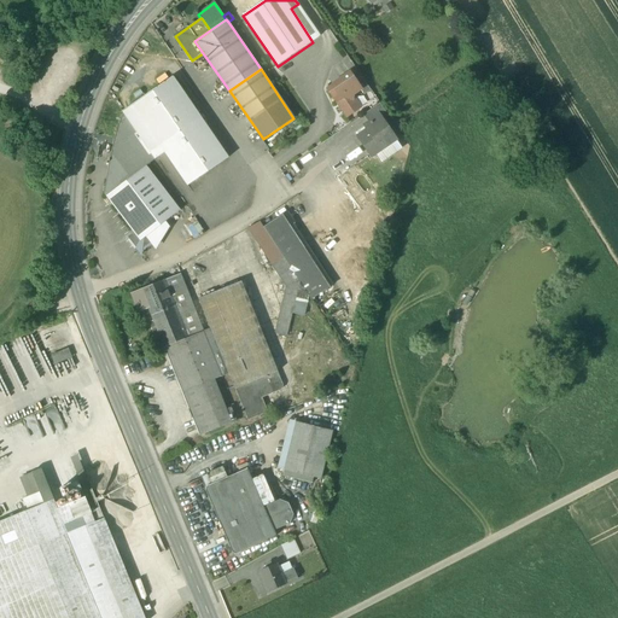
[(350,74),(340,80),(340,86),(338,87),(334,87),(328,91),(348,118),(360,110),(353,100),(354,95),(361,91),(361,89),(356,82),(350,74)]
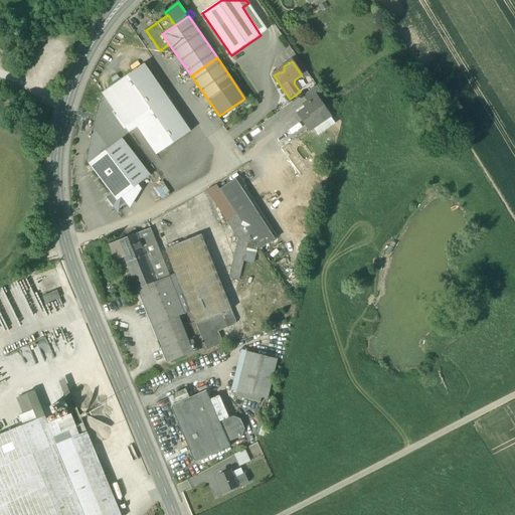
[(144,64),(103,93),(126,127),(134,122),(168,98),(144,64)]
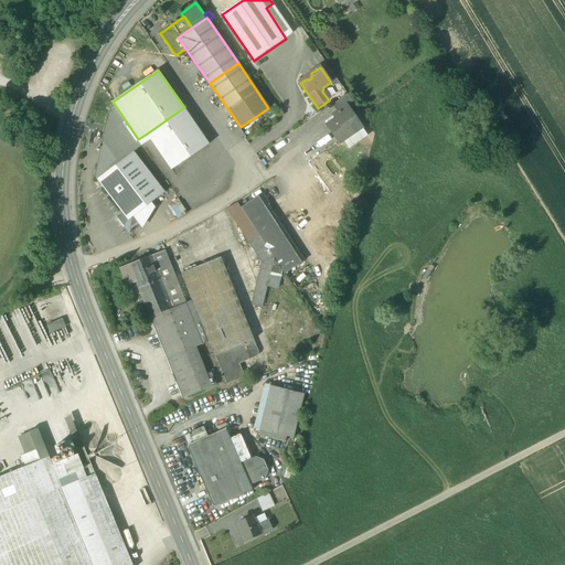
[(340,83),(332,72),(326,75),(330,82),(330,83),(333,87),(340,83)]
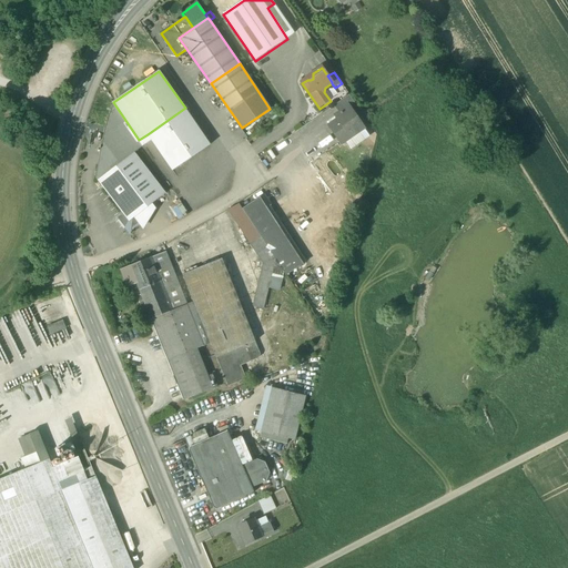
[(348,95),(335,105),(340,113),(348,107),(350,108),(355,104),(348,95)]
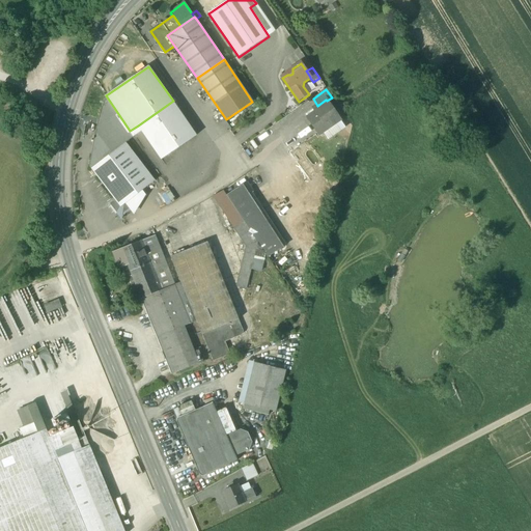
[(130,131),(106,95),(105,96),(106,98),(104,103),(101,112),(98,121),(95,133),(93,144),(89,167),(91,169),(92,169),(126,143),(134,137),(130,131)]
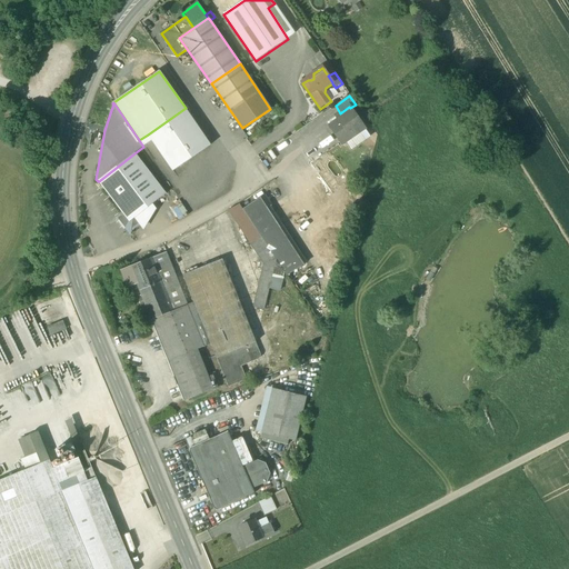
[(340,113),(336,116),(339,120),(330,126),(342,145),(365,129),(350,108),(349,107),(340,113)]
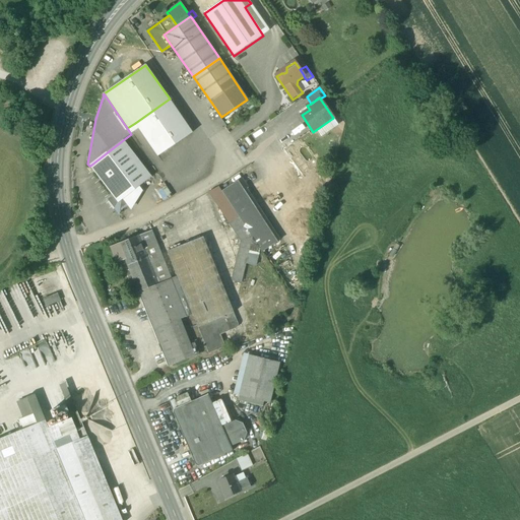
[(192,133),(170,99),(135,123),(145,137),(153,131),(167,150),(192,133)]
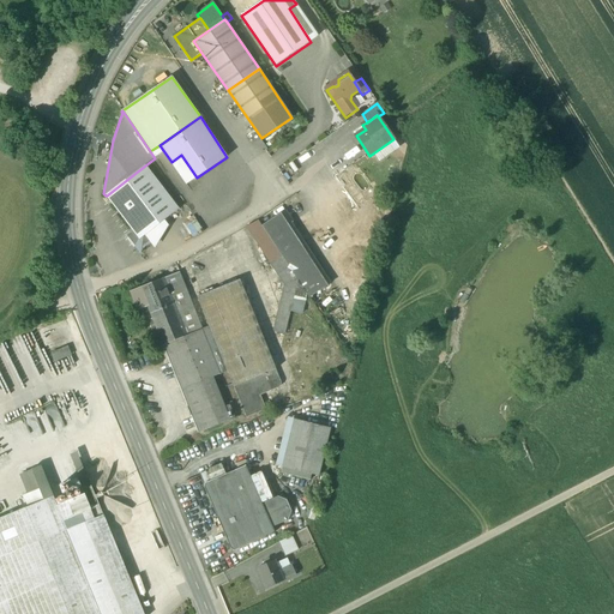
[(145,166),(107,196),(133,232),(139,240),(148,234),(179,210),(145,166)]
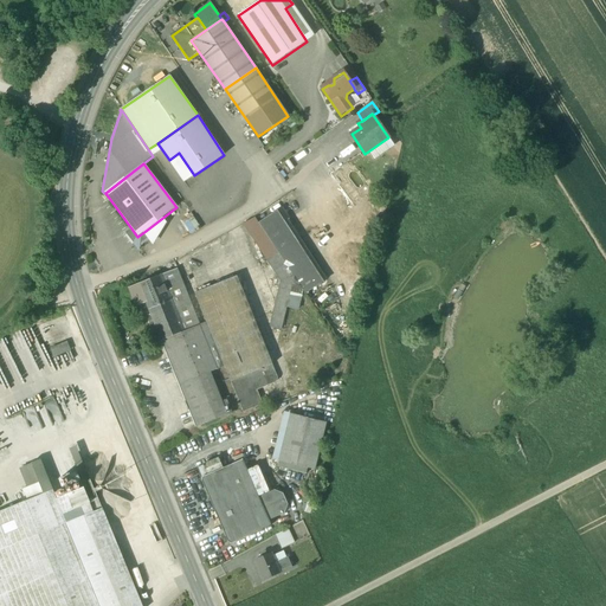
[(282,208),(258,224),(265,234),(287,220),(289,219),(282,208)]
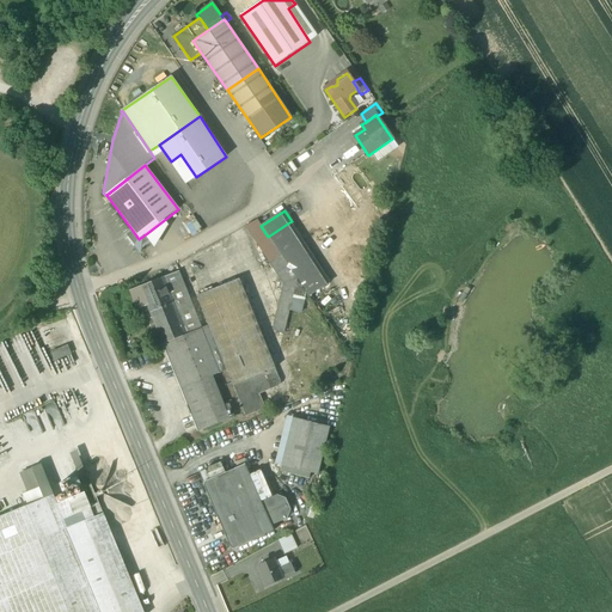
[(257,219),(245,226),(283,285),(275,318),(287,320),(297,281),(268,237),(261,226),(257,219)]
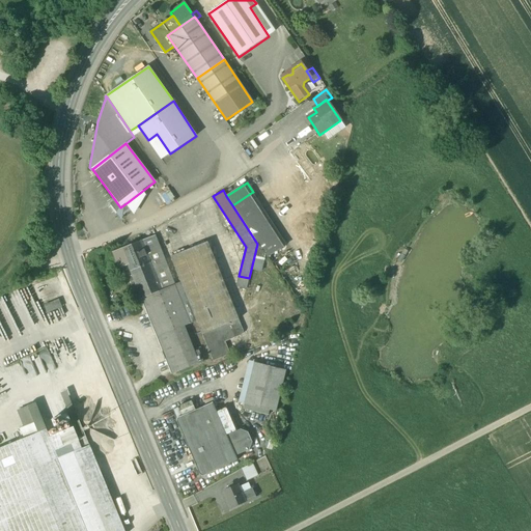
[(251,193),(232,205),(257,244),(267,256),(285,245),(251,193)]
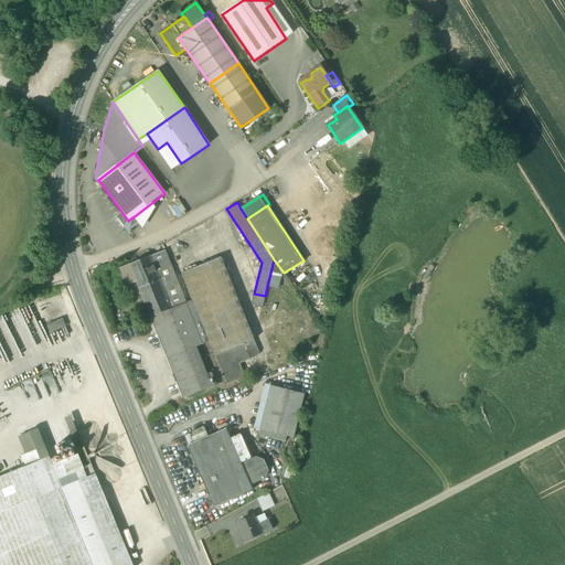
[(128,221),(123,213),(117,217),(125,227),(130,228),(140,221),(136,215),(128,221)]
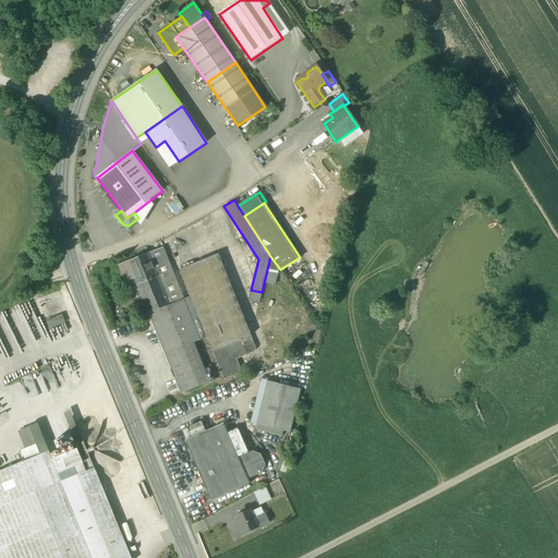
[(164,247),(148,254),(169,305),(184,300),(173,273),(164,247)]
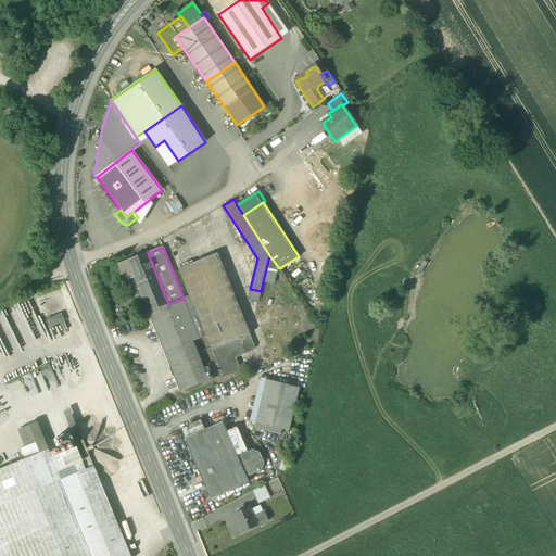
[(148,252),(118,264),(122,274),(131,270),(146,307),(154,304),(156,310),(168,305),(168,304),(148,253),(148,252)]
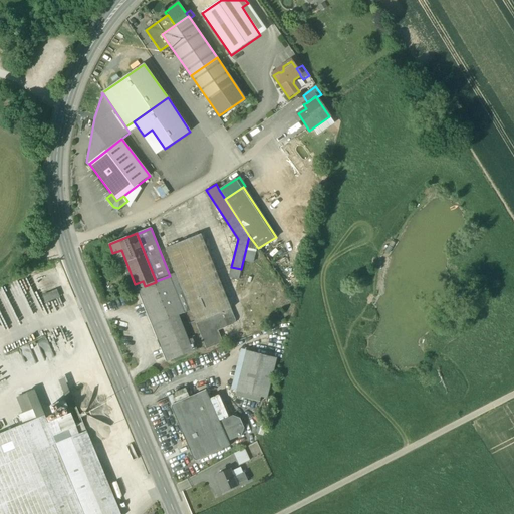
[(201,235),(166,249),(176,273),(183,292),(196,324),(222,313),(231,310),(231,309),(201,235)]
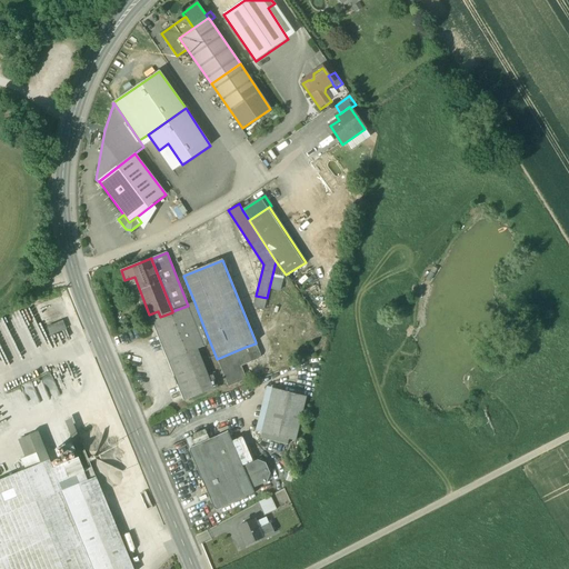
[(267,298),(256,296),(253,307),(265,309),(267,298)]
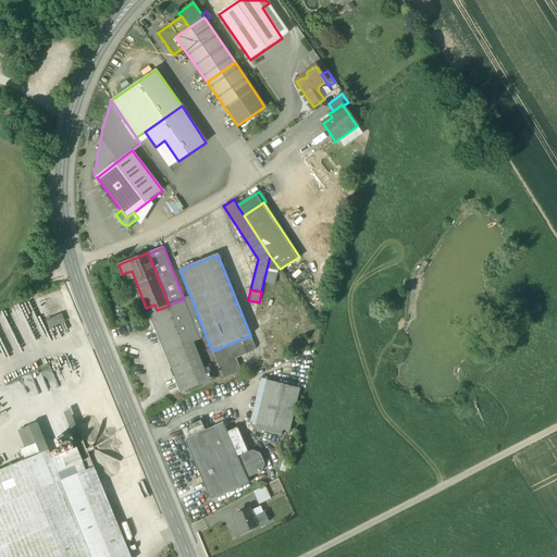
[(190,296),(184,299),(193,320),(198,317),(190,296)]
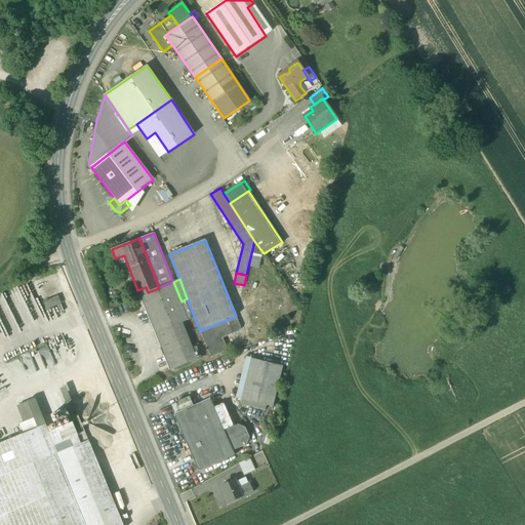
[(173,282),(159,287),(159,288),(148,292),(140,295),(156,333),(183,323),(189,320),(182,301),(173,282)]
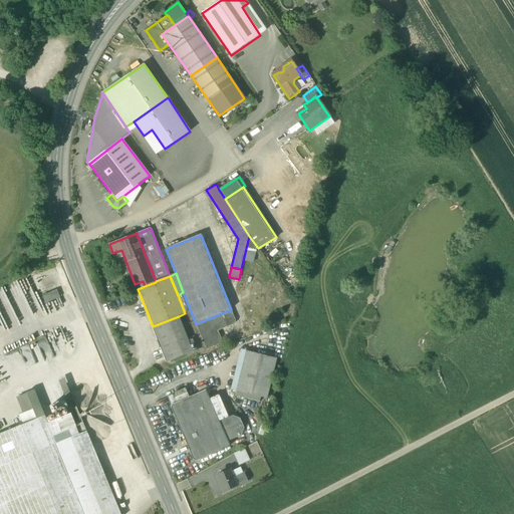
[(56,290),(43,295),(46,302),(59,297),(56,290)]
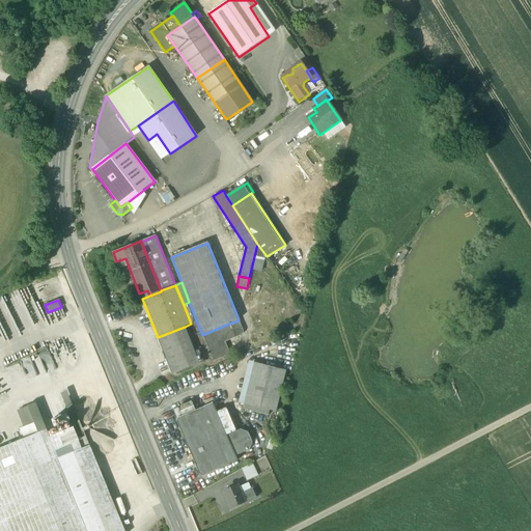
[(239,320),(229,324),(235,338),(241,336),(242,335),(243,334),(244,332),(243,331),(239,319),(239,320)]
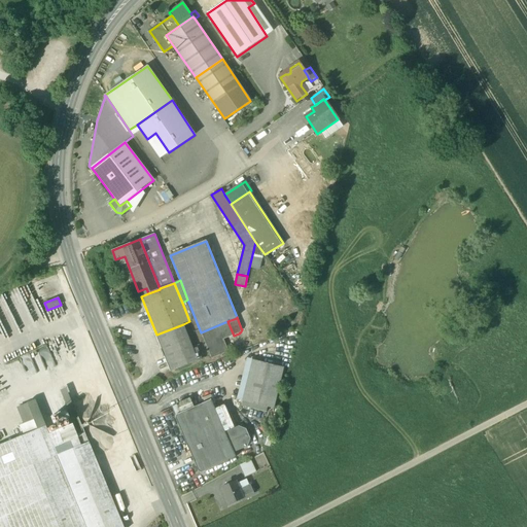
[(227,321),(201,332),(211,359),(229,352),(223,340),(234,336),(227,321)]
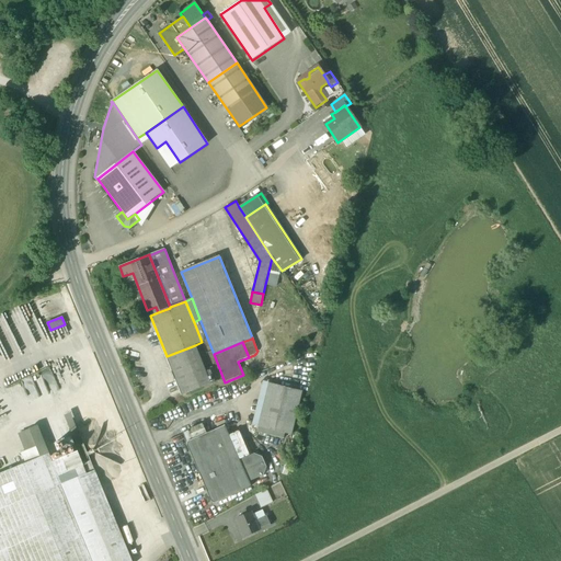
[(195,345),(167,356),(182,396),(210,385),(205,370),(195,345)]
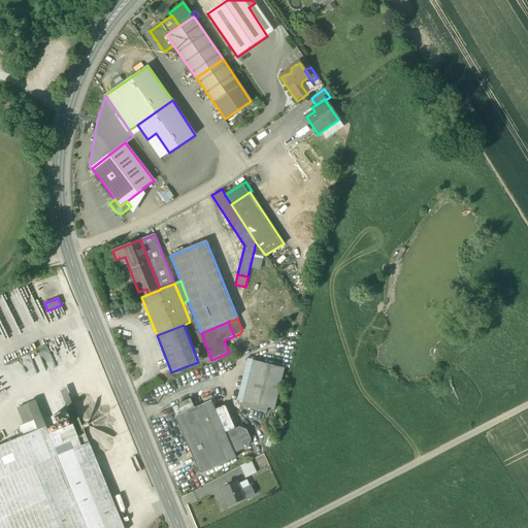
[(205,359),(199,345),(193,349),(198,362),(205,359)]
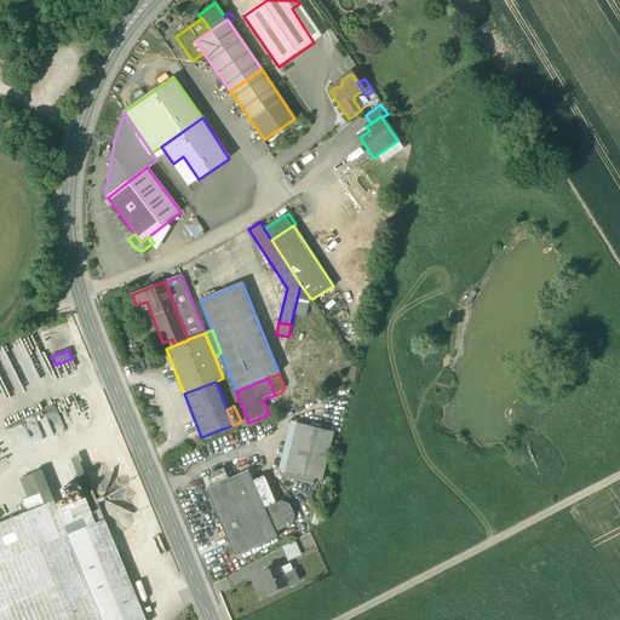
[(334,432),(298,424),(286,472),(322,481),(334,432)]
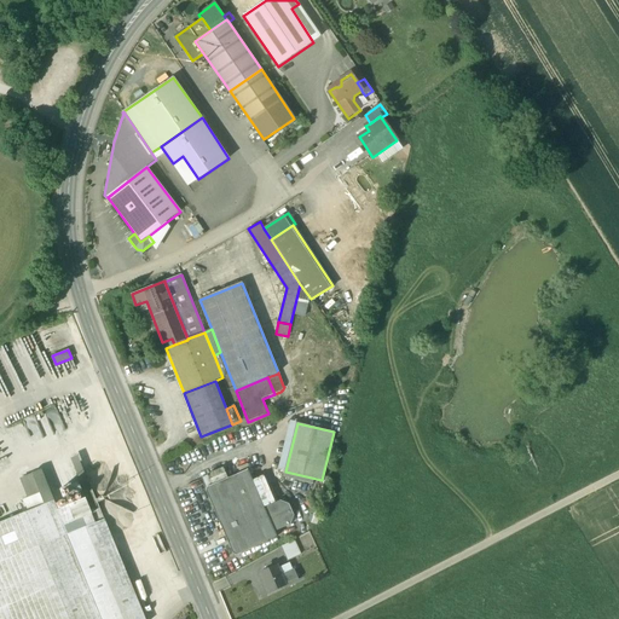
[(82,455),(75,458),(82,474),(90,470),(82,455)]
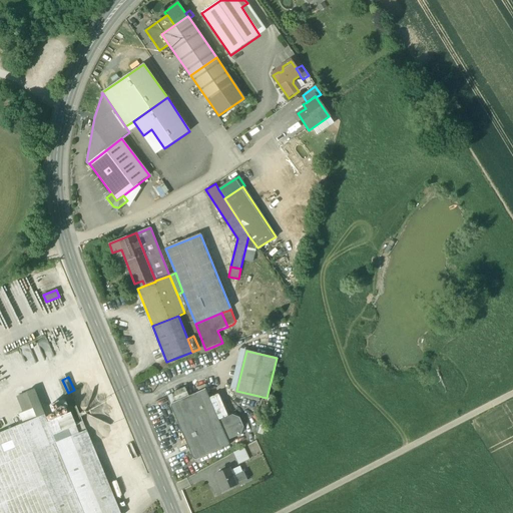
[(206,391),(169,406),(192,461),(229,446),(227,442),(239,437),(242,429),(240,421),(232,419),(220,424),(206,391)]
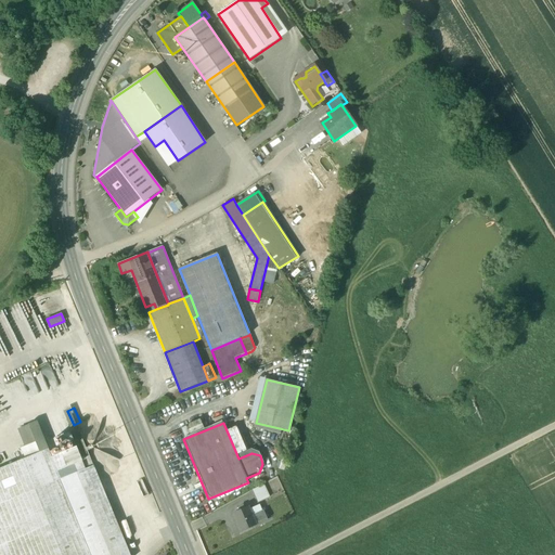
[(82,438),(59,448),(69,475),(93,465),(88,451),(92,449),(91,446),(86,447),(82,438)]
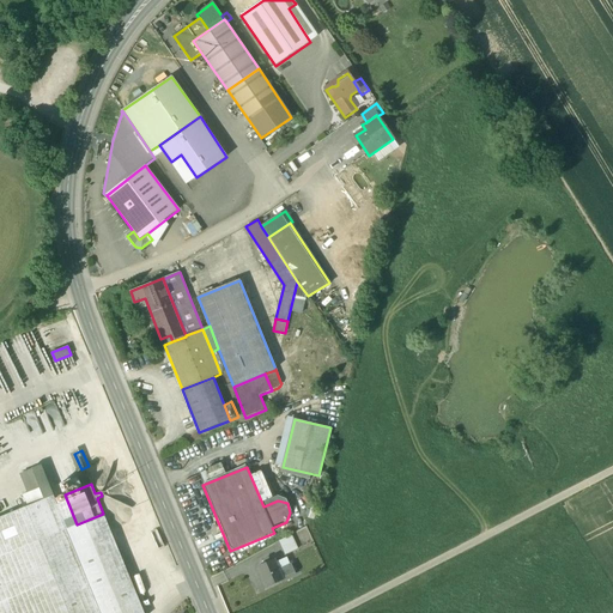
[(77,525),(66,529),(53,495),(0,516),(0,604),(4,612),(144,612),(108,526),(108,525),(103,514),(77,525)]
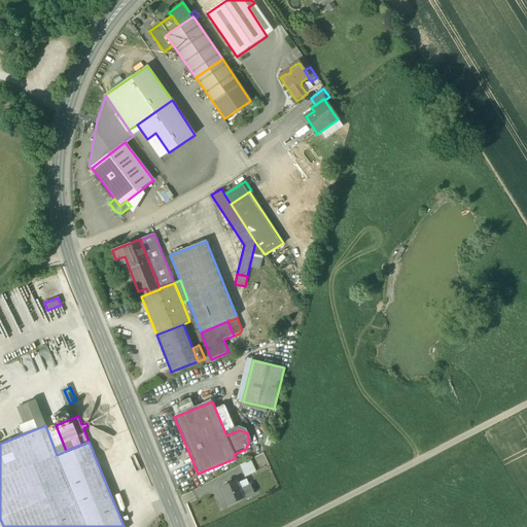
[(250,460),(240,465),(245,477),(256,471),(250,460)]
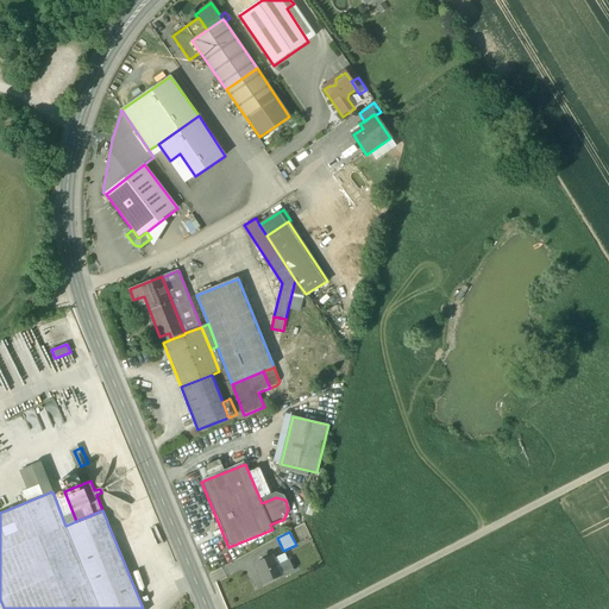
[(264,559),(256,564),(264,583),(282,576),(276,564),(272,556),(269,558),(264,559)]
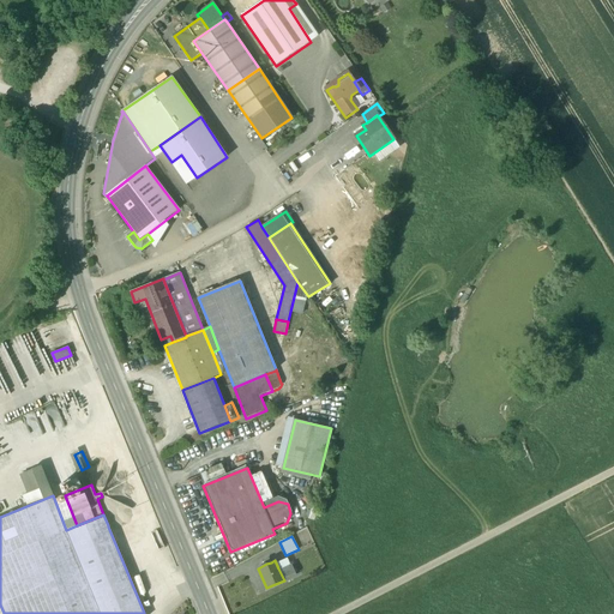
[(290,564),(278,569),(284,581),(296,576),(290,564)]
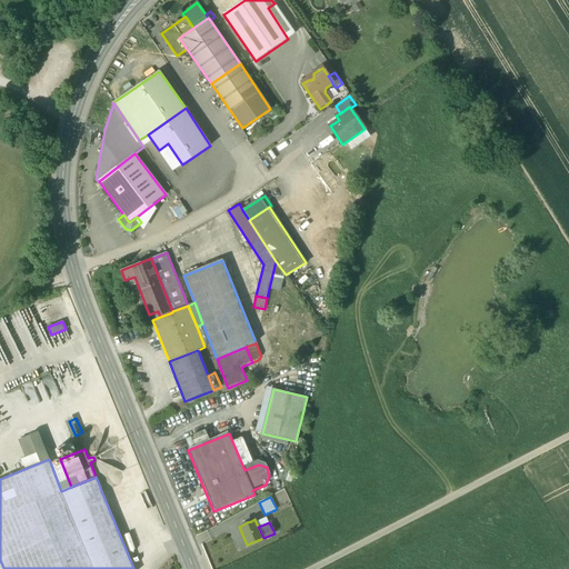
All buildings are outlined.
